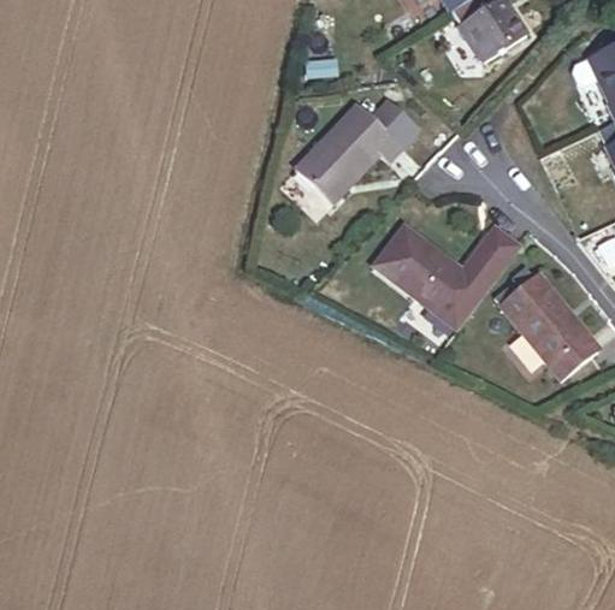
[(485,5),(482,0),(455,0),(447,6),(457,23),(485,5)]
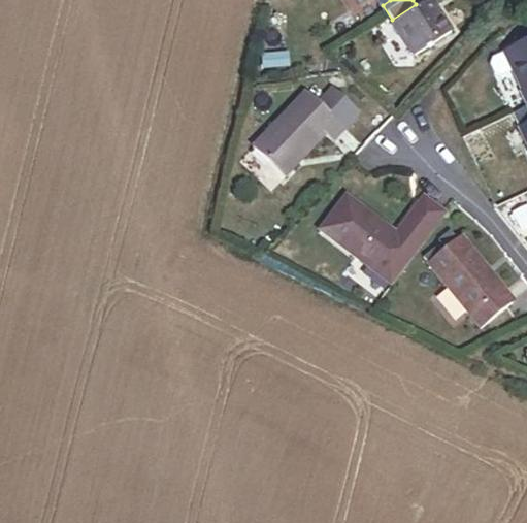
[(414,54),(453,29),(439,7),(433,11),(425,0),(413,0),(416,4),(392,20),(414,54)]
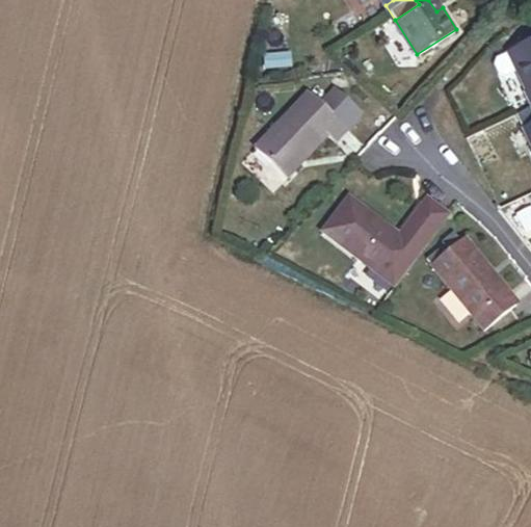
[(436,11),(443,7),(437,0),(428,0),(436,11)]
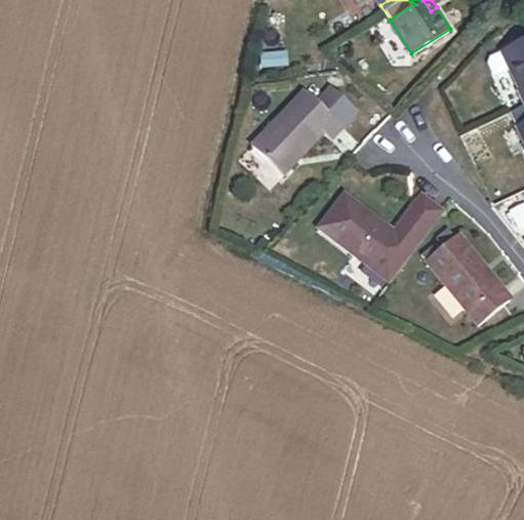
[(327,17),(334,29),(356,15),(349,4),(327,17)]
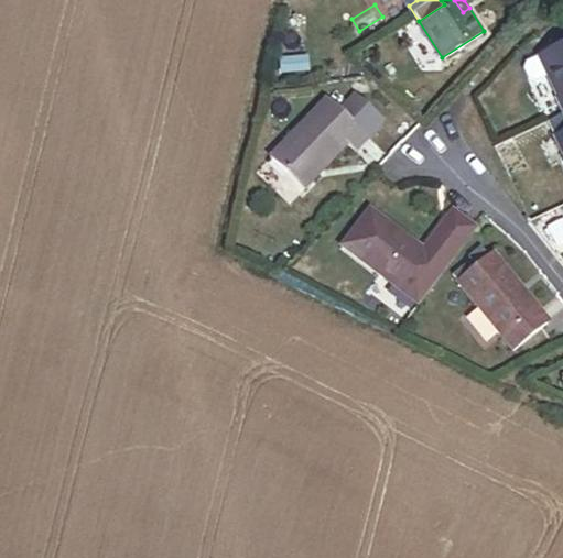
[(562,34),(536,47),(544,66),(555,89),(553,90),(561,108),(562,106),(562,34)]
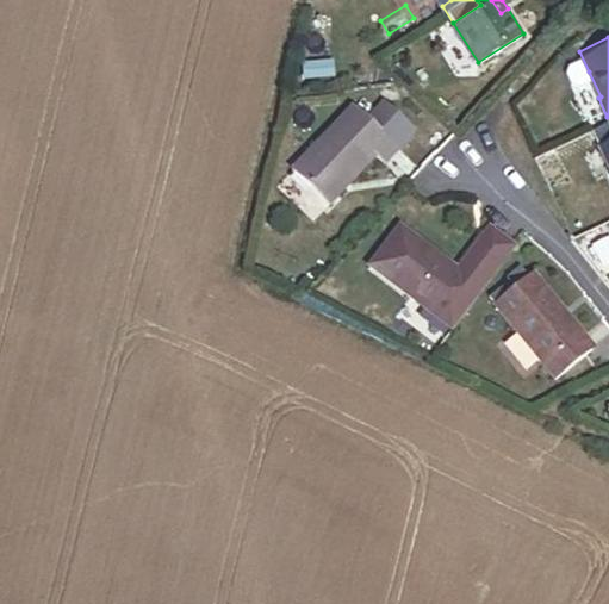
[(589,72),(579,51),(566,58),(564,66),(569,75),(577,79),(589,72)]
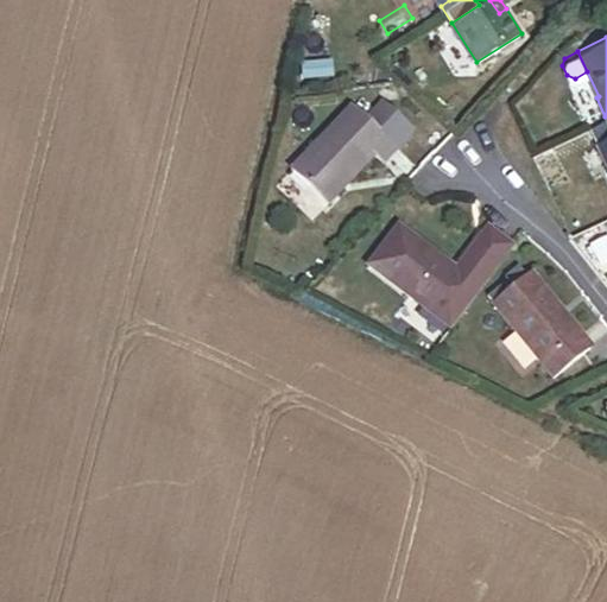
[(352,105),(365,116),(373,107),(360,95),(352,105)]
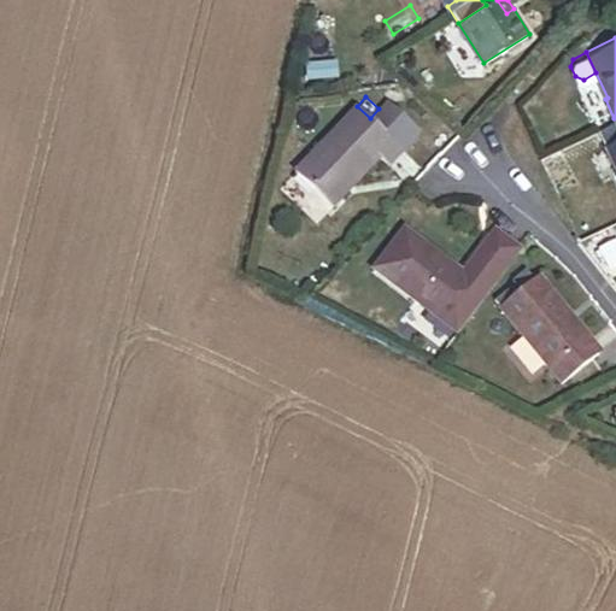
[(355,104),(292,170),(330,207),(377,157),(386,164),(402,147),(370,118),(357,106),(355,104)]
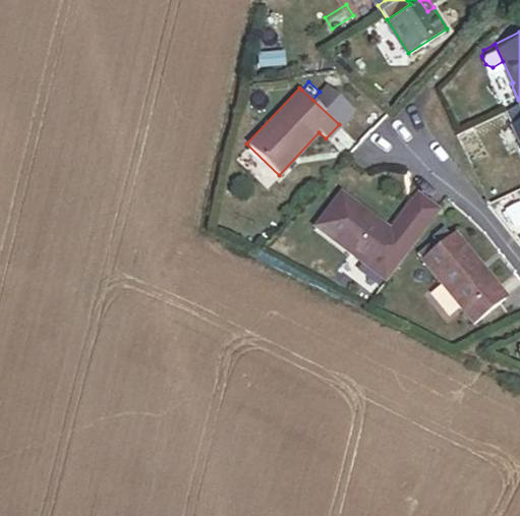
[(519,98),(518,100),(519,103),(519,114),(511,118),(519,137),(519,98)]
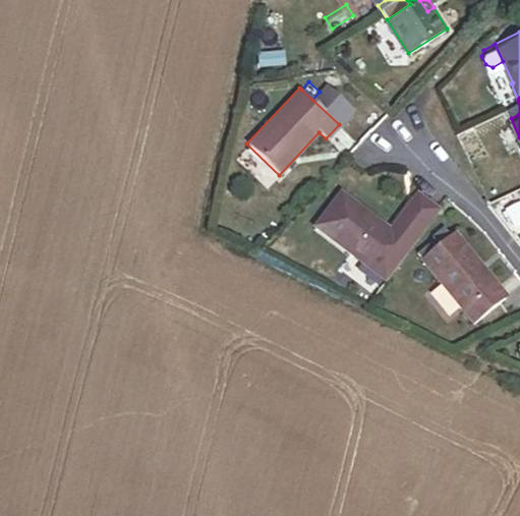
[(519,114),(519,103),(518,100),(505,106),(511,118),(519,114)]
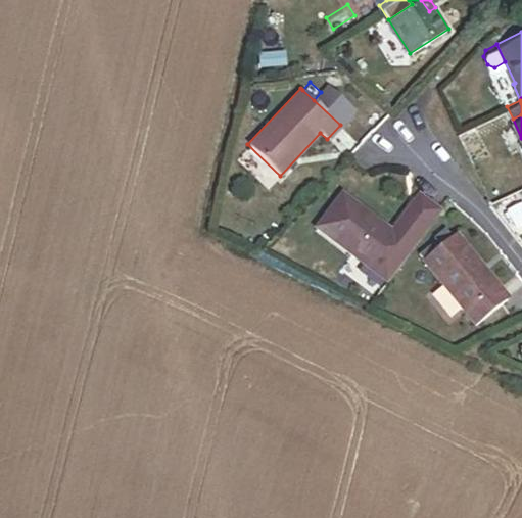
[(354,196),(344,188),(330,205),(339,214),(354,196)]
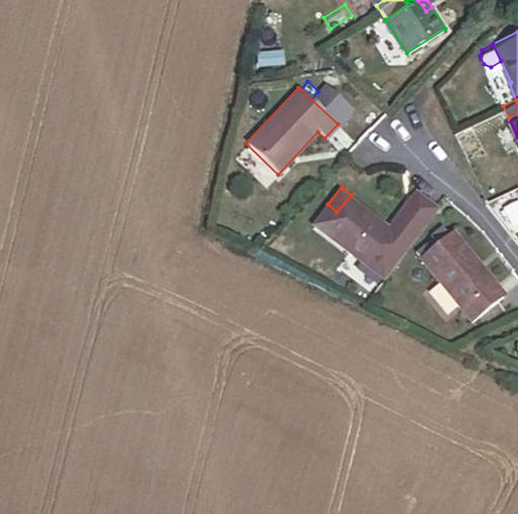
[(337,212),(327,204),(312,221),(381,280),(418,237),(399,222),(393,230),(389,227),(352,195),(337,212)]
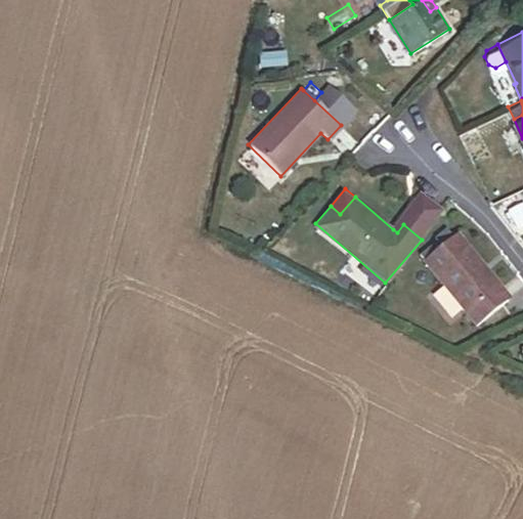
[(403,224),(400,221),(393,229),(397,232),(403,224)]
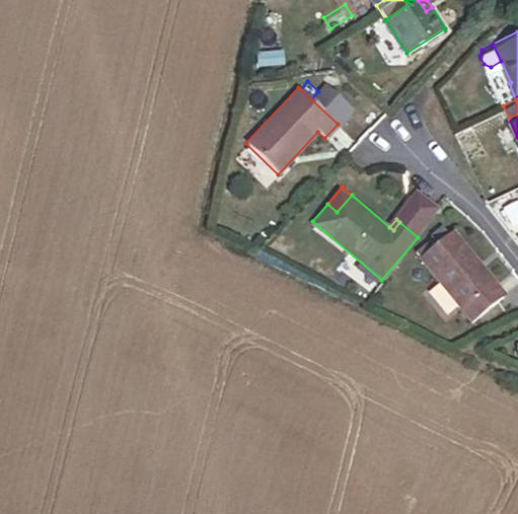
[(452,229),(418,257),(470,321),(503,295),(476,264),(478,262),(452,229)]
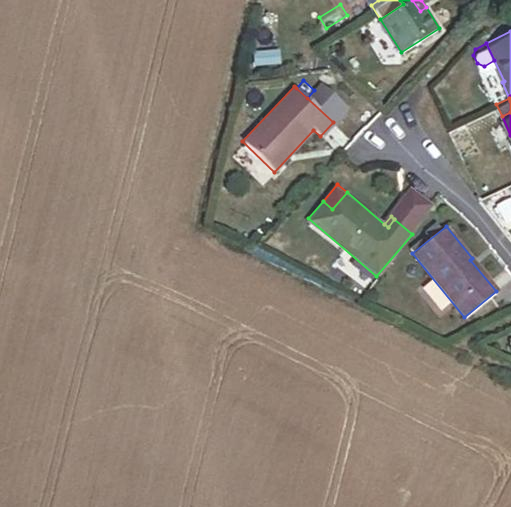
[(498,290),(472,258),(470,260),(496,291),(498,290)]
